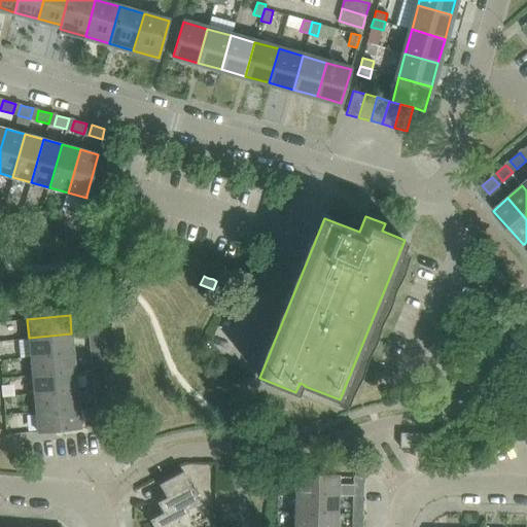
[(89,334),(99,332),(98,319),(88,320),(89,334)]
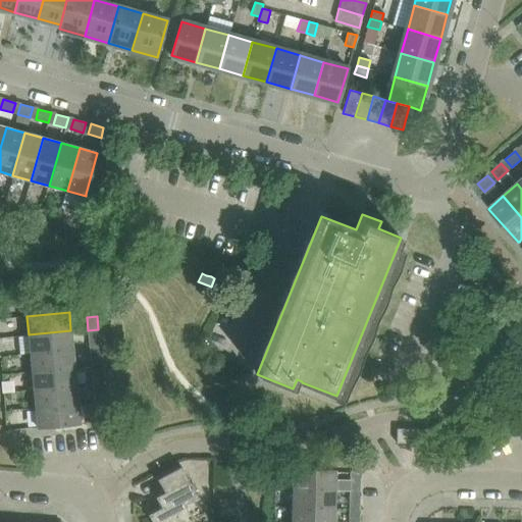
[(30,353),(72,349),(70,330),(29,334),(30,353)]
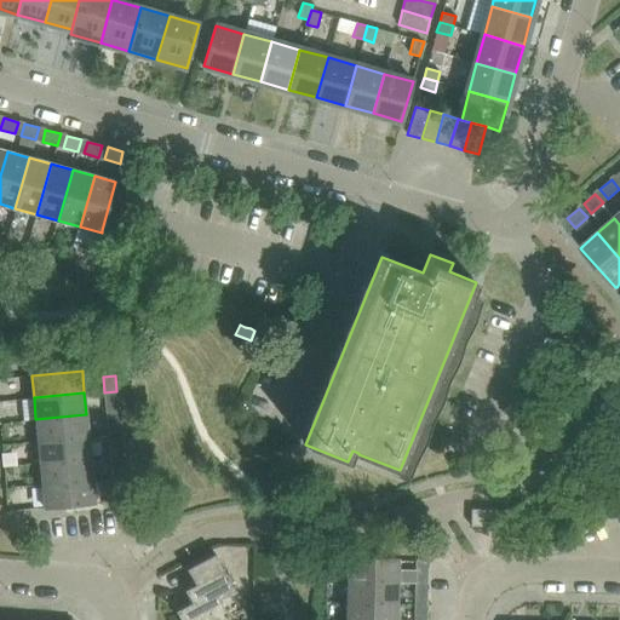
[(107,414),(119,413),(116,397),(104,399),(107,414)]
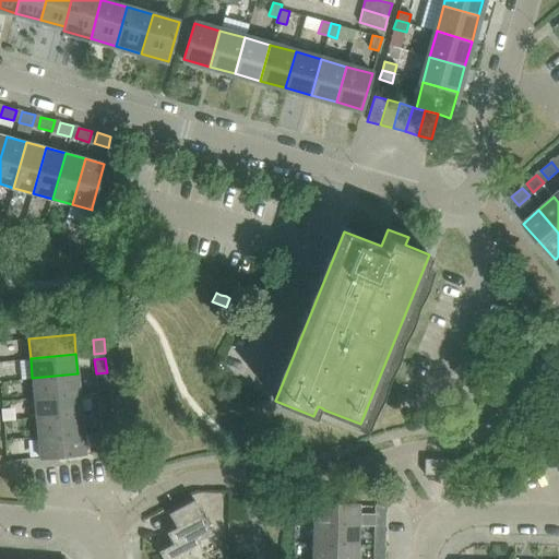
[(34,397),(80,393),(78,373),(32,378),(34,397)]
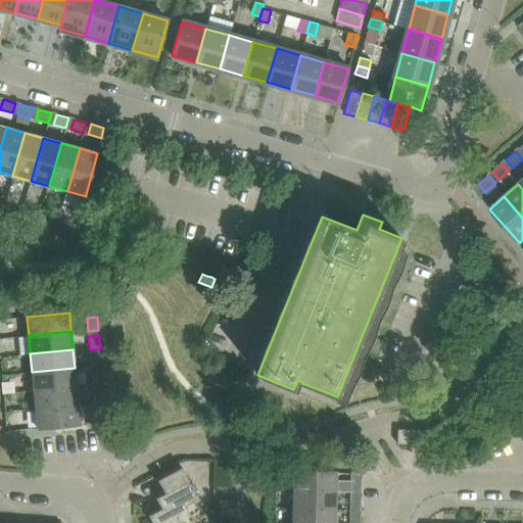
[(91,368),(101,367),(100,353),(90,354),(91,368)]
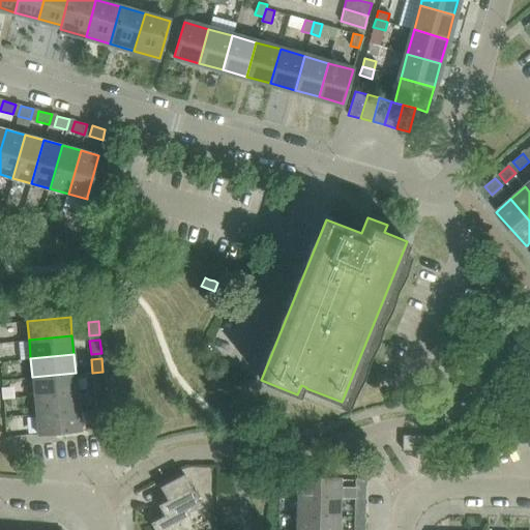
[(34,396),(78,392),(76,373),(32,377),(34,396)]
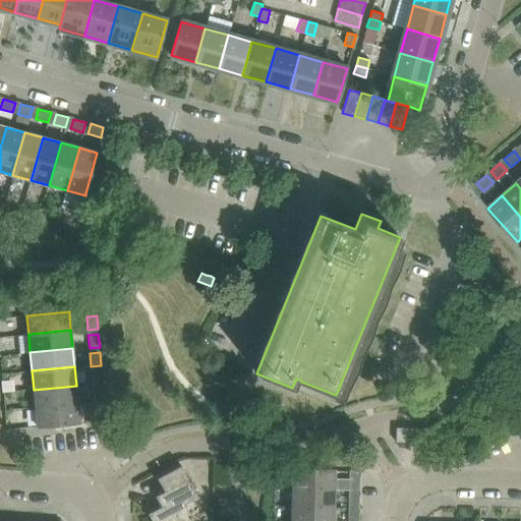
[(93,384),(103,383),(102,370),(92,371),(93,384)]
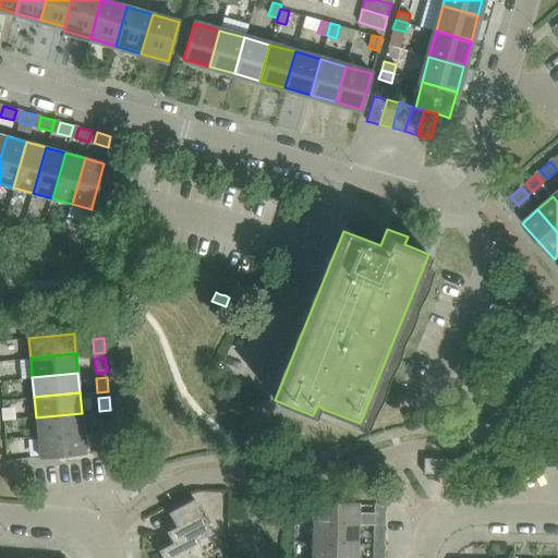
[(38,437),(83,433),(82,413),(36,417),(38,437)]
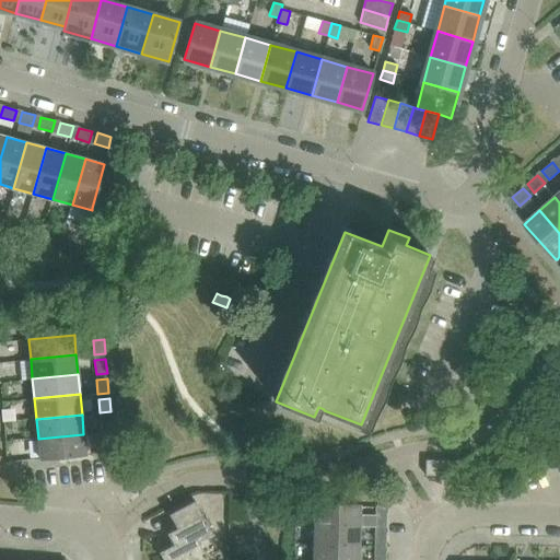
[(102,432),(113,431),(112,418),(101,419),(102,432)]
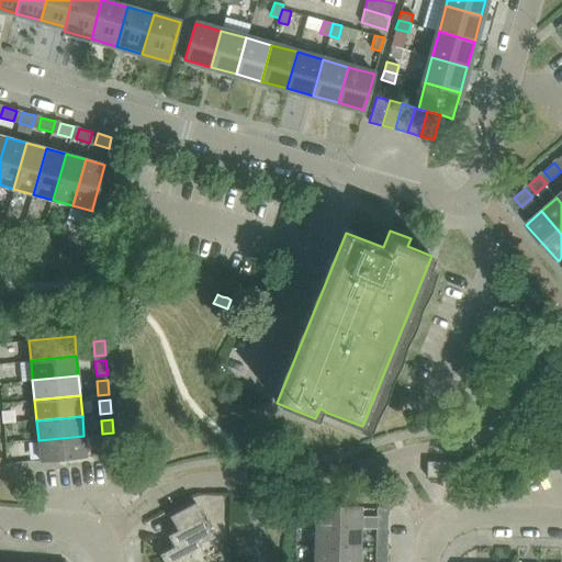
[(41,460),(86,456),(83,436),(38,440),(41,460)]
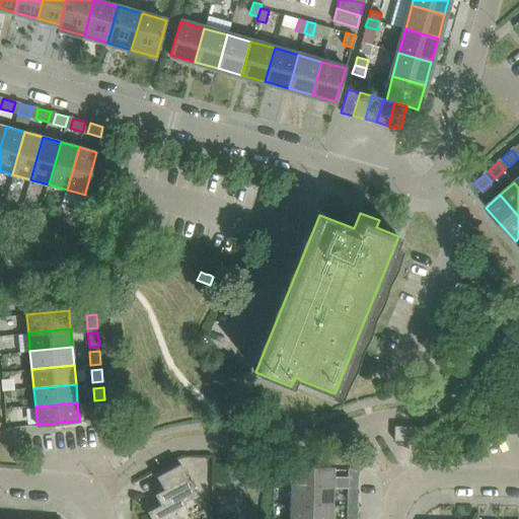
[(106,418),(104,404),(94,405),(96,419),(106,418)]
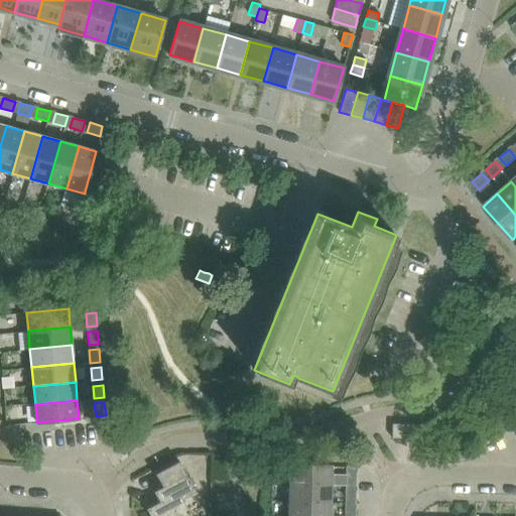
[(392,423),(392,437),(410,438),(411,424),(392,423)]
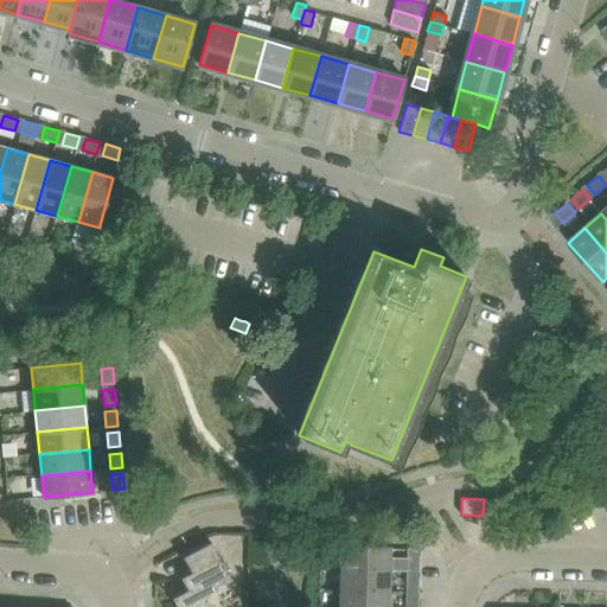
[(484,499),(483,516),(493,516),(494,499),(484,499)]
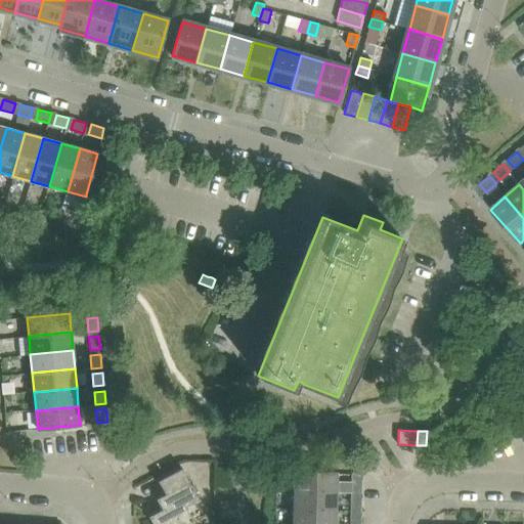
[(148,517),(151,523),(168,523),(188,513),(185,507),(200,499),(182,468),(158,481),(165,494),(156,498),(162,509),(148,517)]
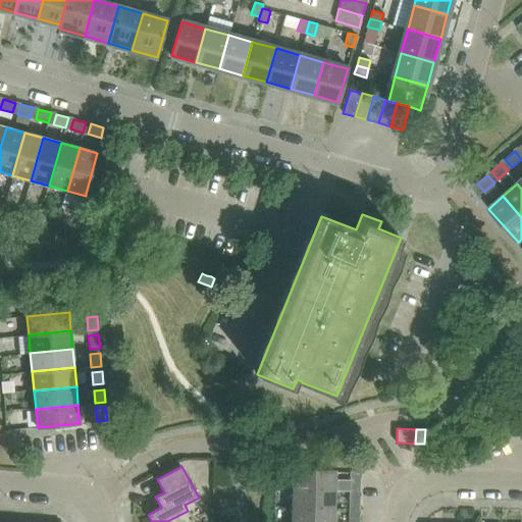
[(293,469),(293,487),(335,488),(350,489),(350,480),(335,479),(335,472),(335,470),(293,469)]
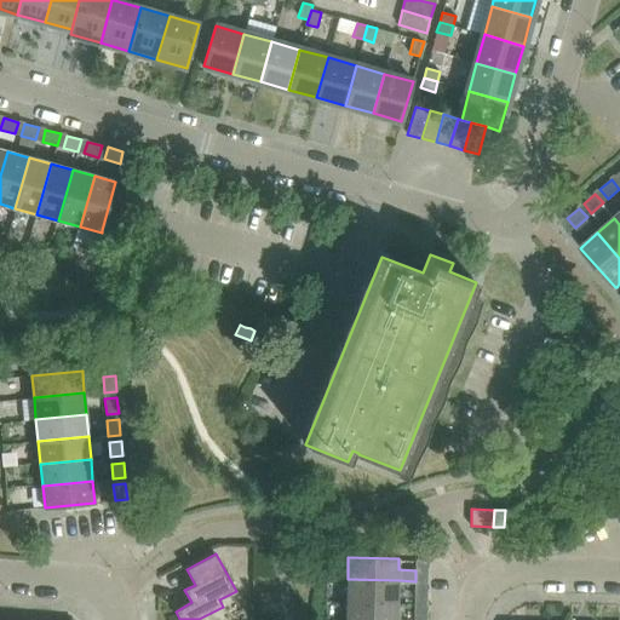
[(415,583),(428,584),(428,568),(415,567),(415,570),(415,581),(415,583)]
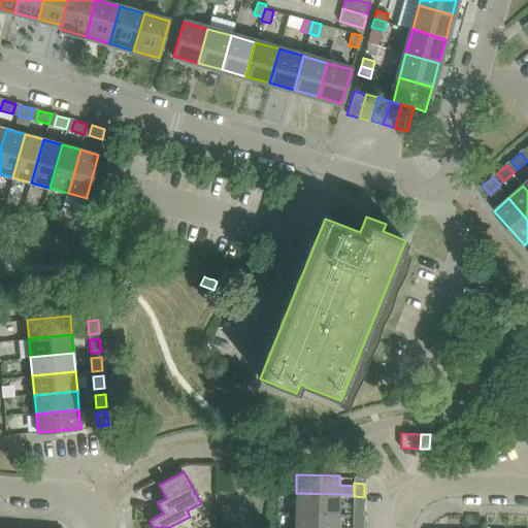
[(339,494),(296,493),(295,513),(338,514),(339,494)]
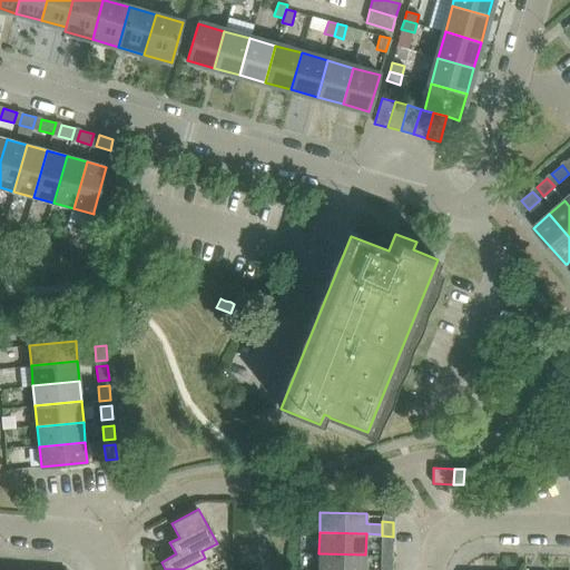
[(382,556),(393,557),(393,542),(382,541),(382,556)]
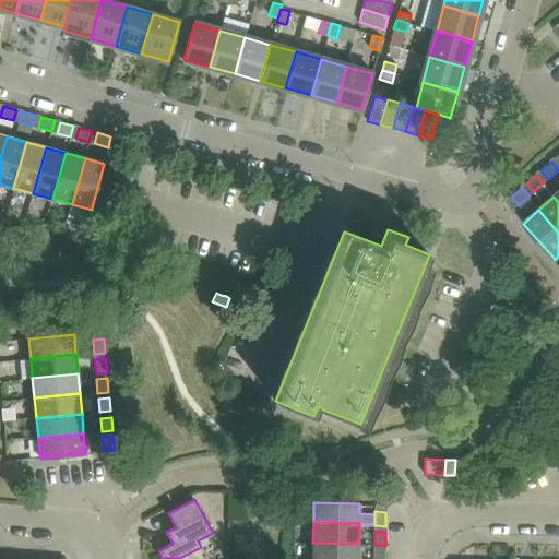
[(357,558),(358,544),(312,543),(311,558),(357,558)]
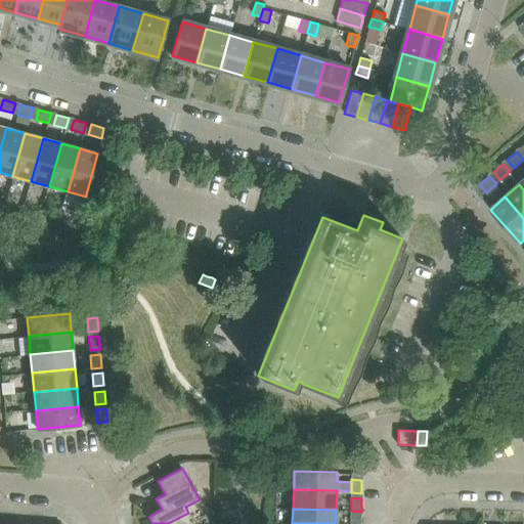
[(194,523),(188,513),(168,523),(194,523)]
